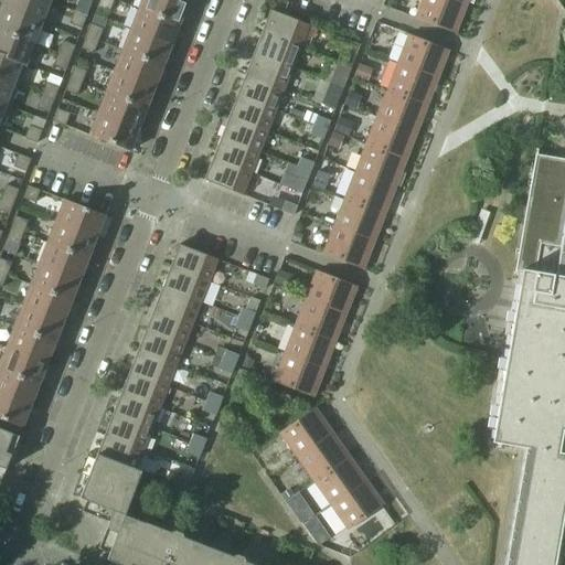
[(45,0),(3,0),(1,7),(42,23),(51,2),(45,0)]
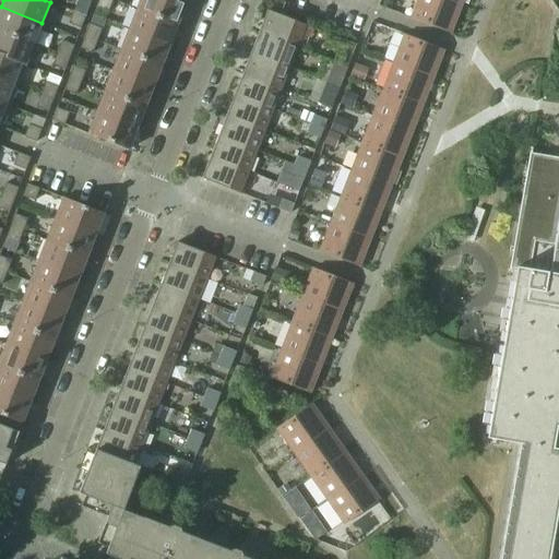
[(113,0),(98,0),(97,7),(109,11),(113,0)]
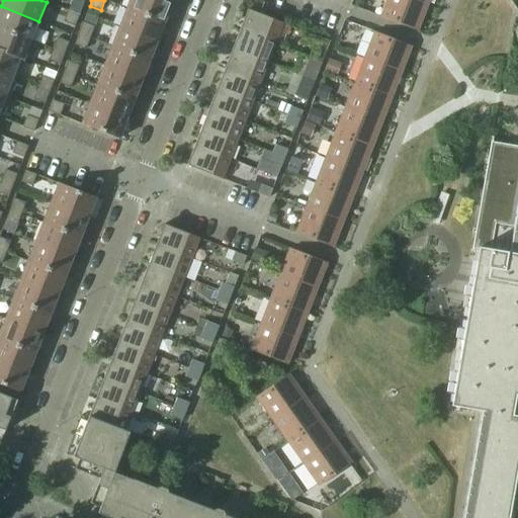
[(164,0),(130,0),(127,8),(165,22),(172,3),(164,0)]
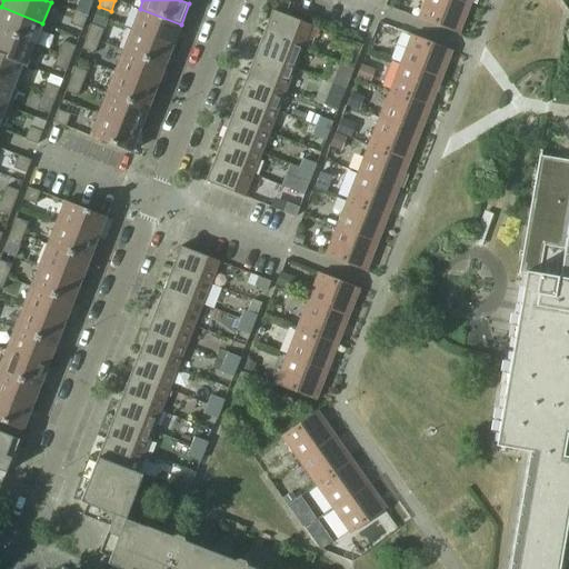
[(470,6),(456,0),(425,0),(418,18),(459,35),(470,6)]
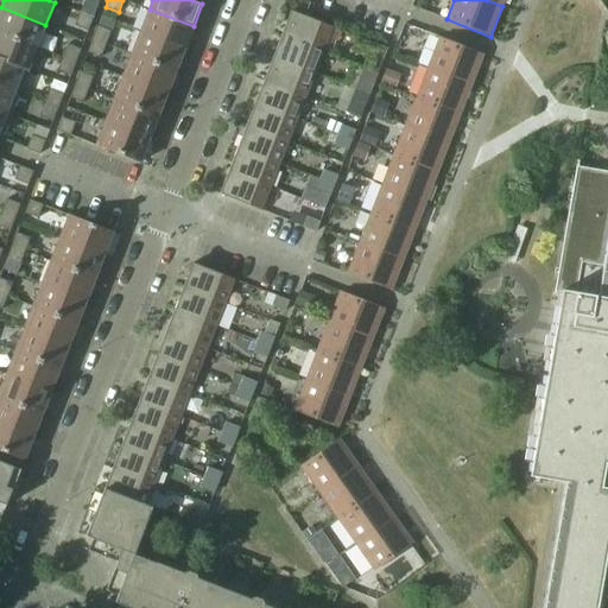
[(1,7),(0,11),(0,32),(37,48),(45,25),(1,7)]
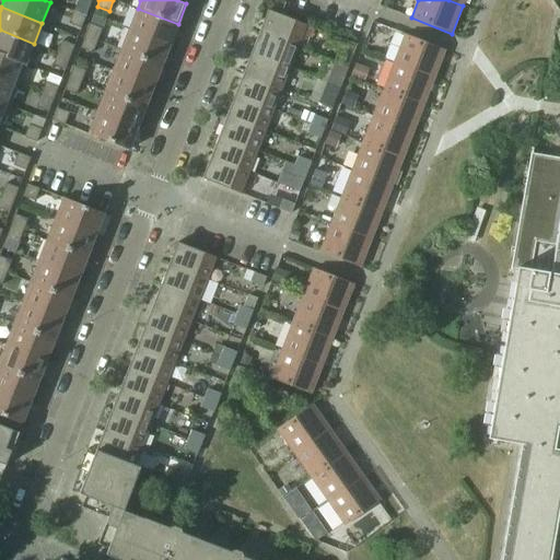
[(138,9),(129,30),(170,45),(178,24),(138,9)]
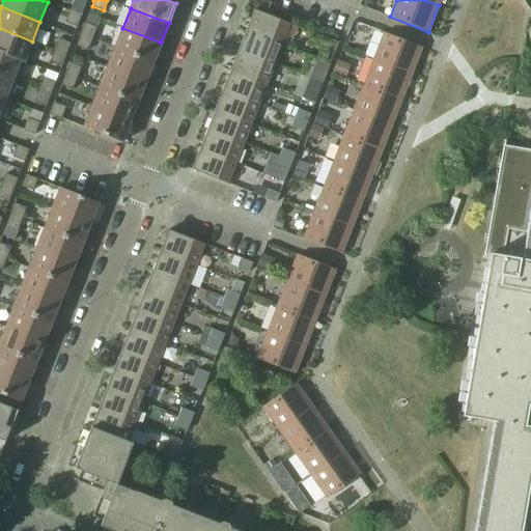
[(298,26),(254,9),(246,30),(283,45),(289,47),(298,26)]
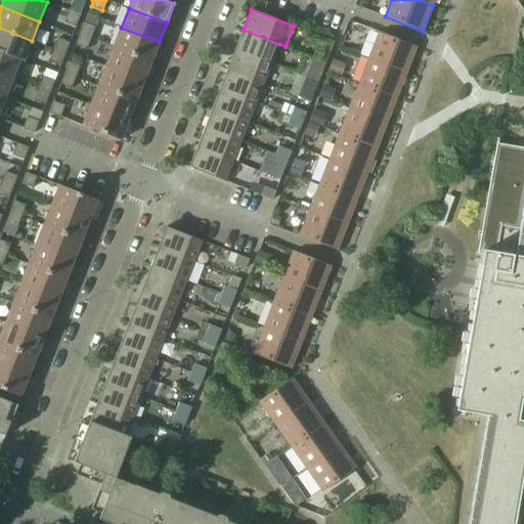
[(64,23),(76,27),(81,15),(70,10),(64,23)]
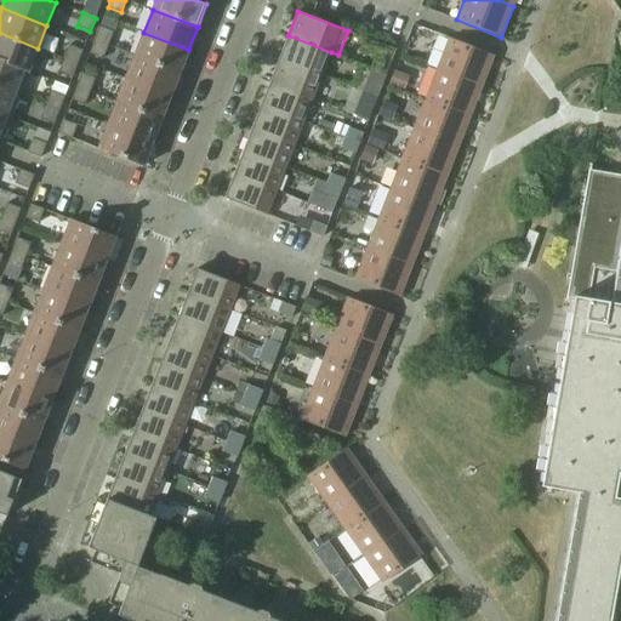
[(101,27),(95,40),(108,45),(114,32),(101,27)]
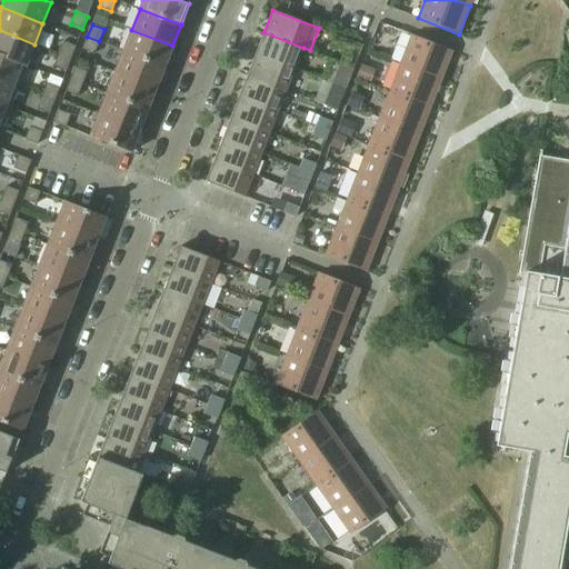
[(0,30),(0,55),(27,66),(35,45),(0,30)]
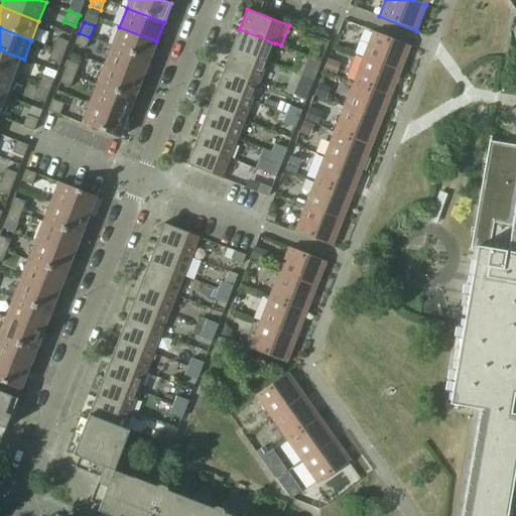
[(119,27),(112,46),(149,60),(156,41),(119,27)]
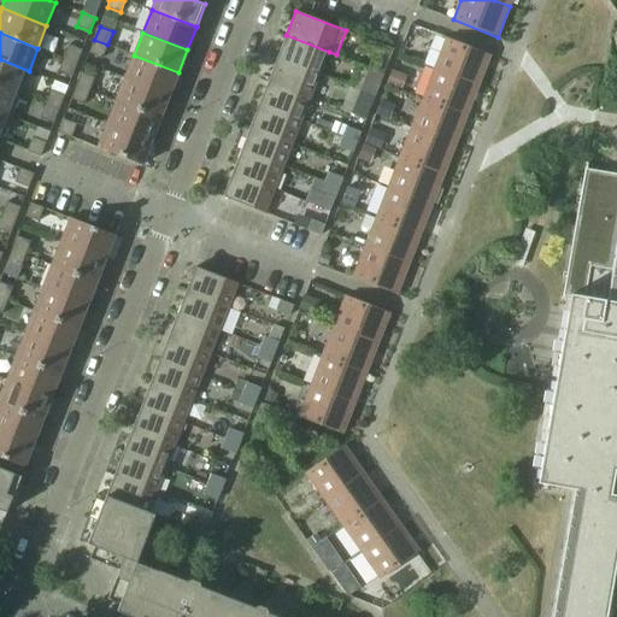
[(286,35),(277,58),(319,75),(329,52),(286,35)]
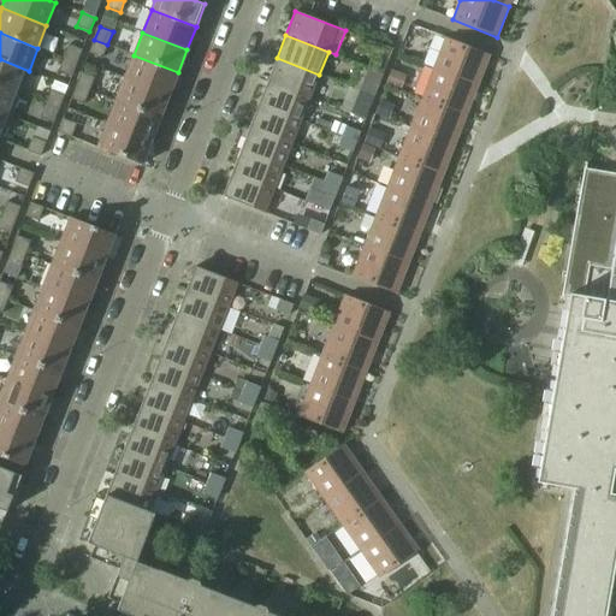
[(446,37),(434,69),(478,86),(490,54),(446,37)]
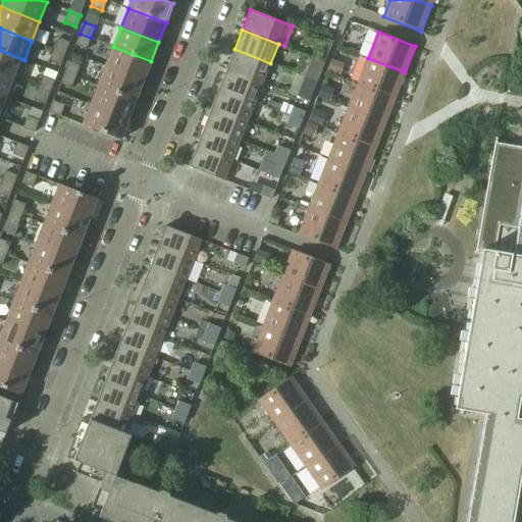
[(91,38),(80,34),(75,45),(87,49),(91,38)]
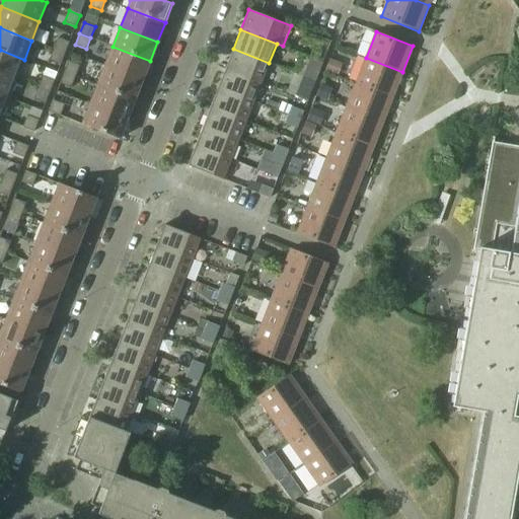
[(58,38),(54,49),(65,54),(69,42),(58,38)]
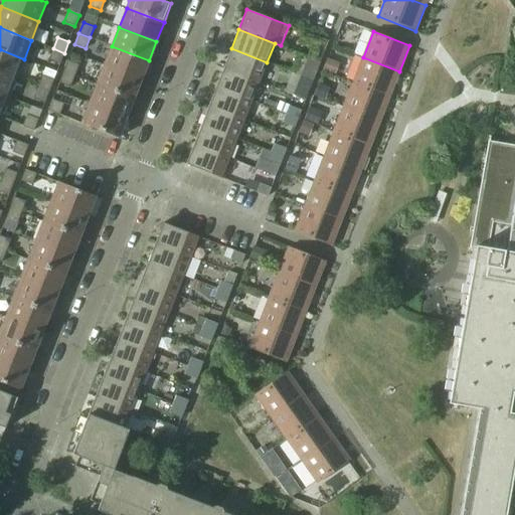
[(314,45),(325,50),(329,41),(317,37),(314,45)]
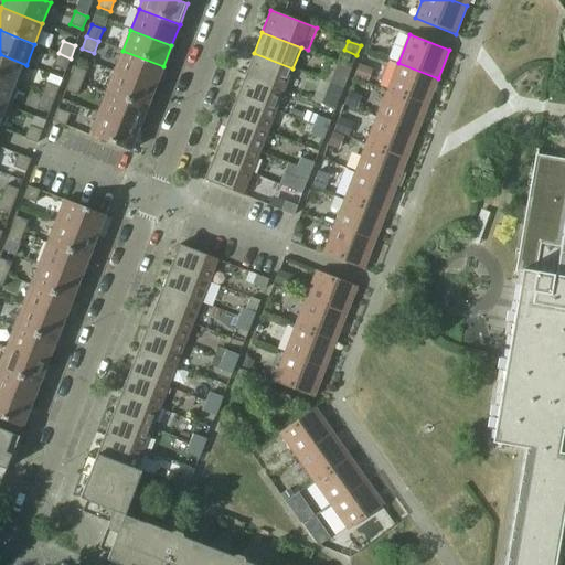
[(123,51),(115,72),(156,87),(163,66),(123,51)]
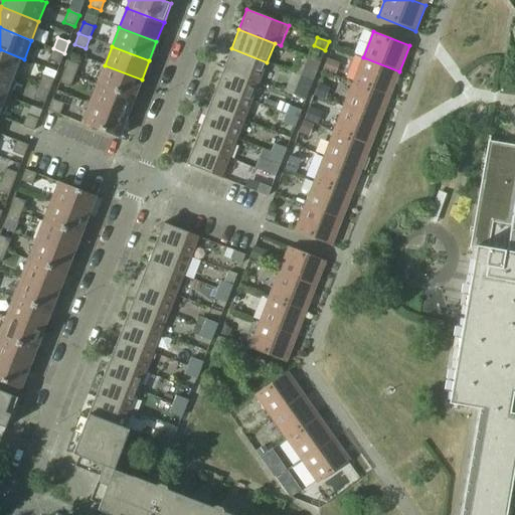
[(64,53),(53,48),(48,59),(60,64),(64,53)]
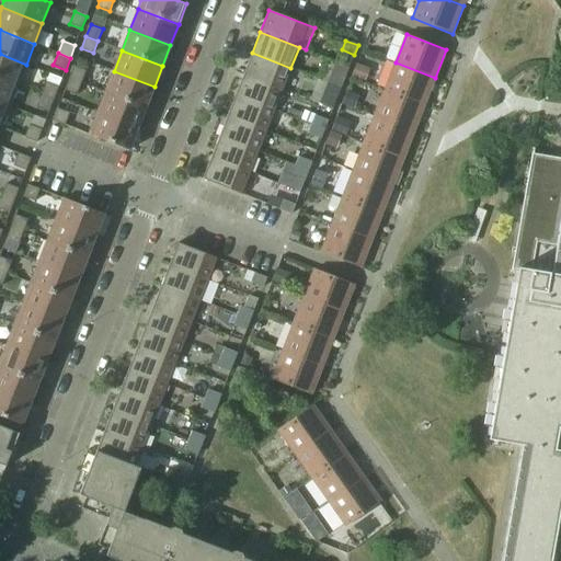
[(252,53),(244,73),(283,89),(290,68),(252,53)]
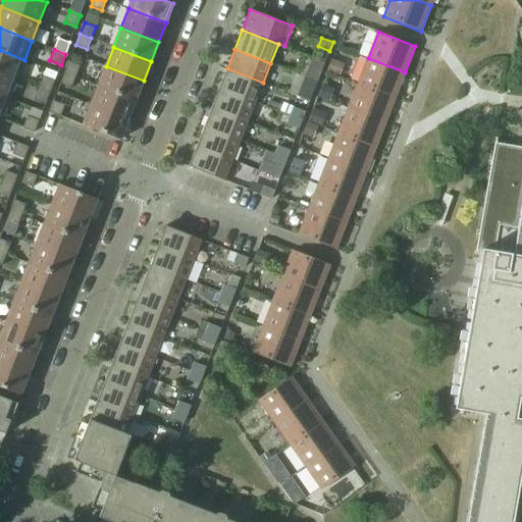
[(0,50),(0,72),(16,80),(24,60),(0,50)]
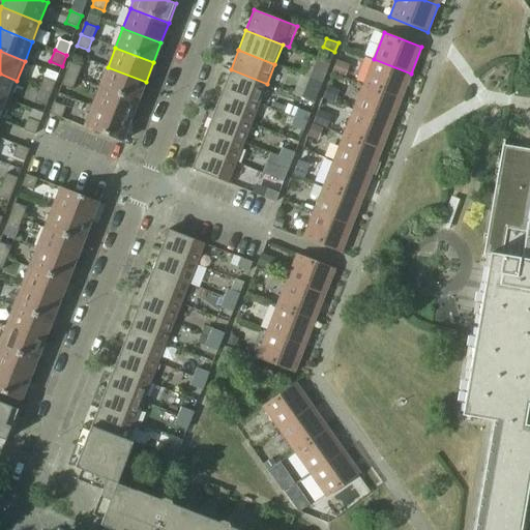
[(374,59),(363,85),(401,99),(411,74),(374,59)]
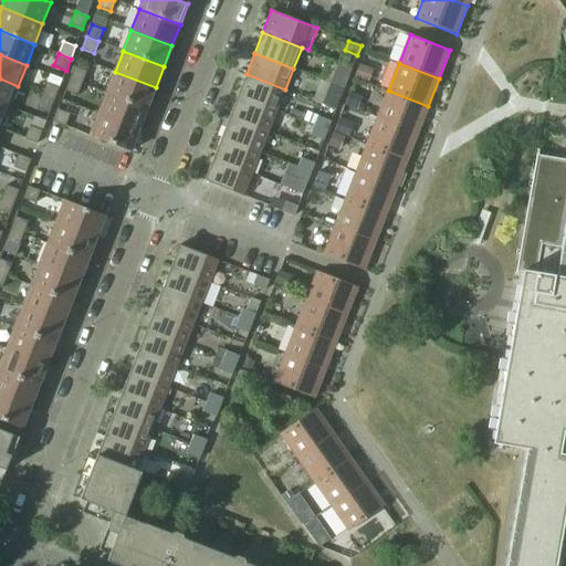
[(360,64),(355,76),(356,76),(365,81),(369,67),(360,64)]
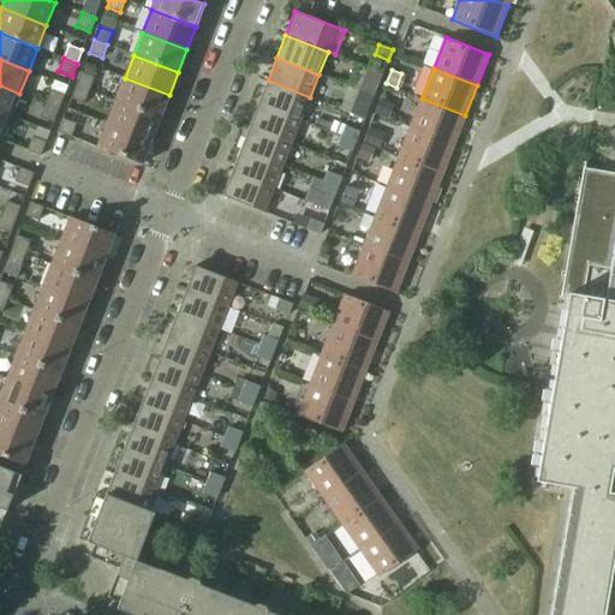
[(82,72),(76,85),(89,90),(95,77),(82,72)]
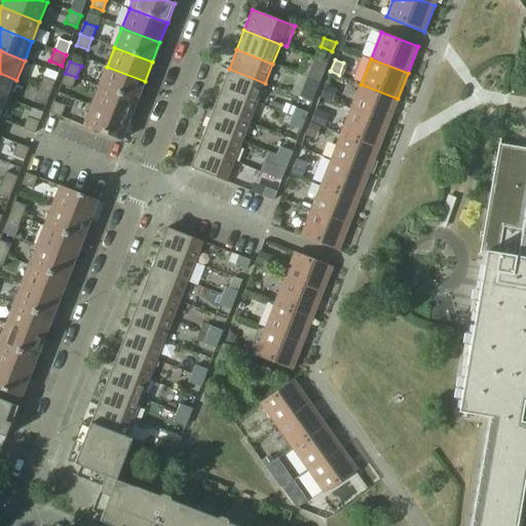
[(107,67),(99,86),(137,101),(145,81),(107,67)]
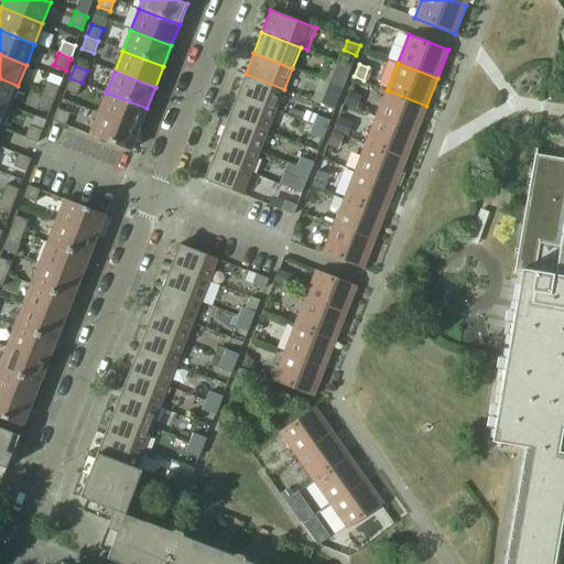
[(246,74),(237,95),(277,110),(284,89),(246,74)]
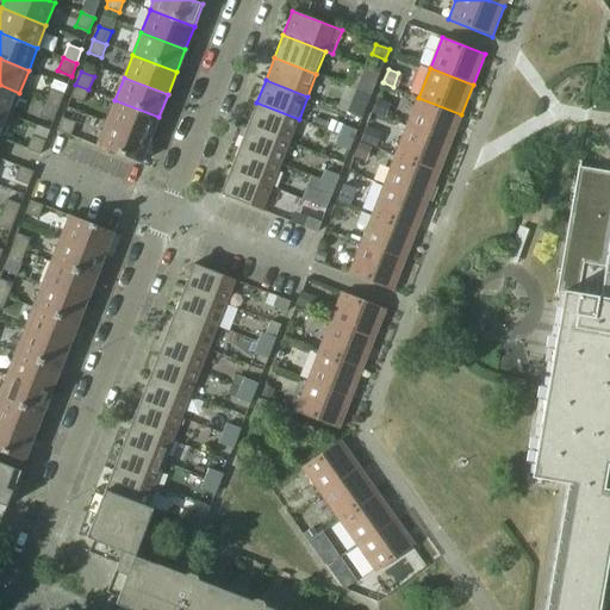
[(361,80),(358,91),(371,95),(375,85),(361,80)]
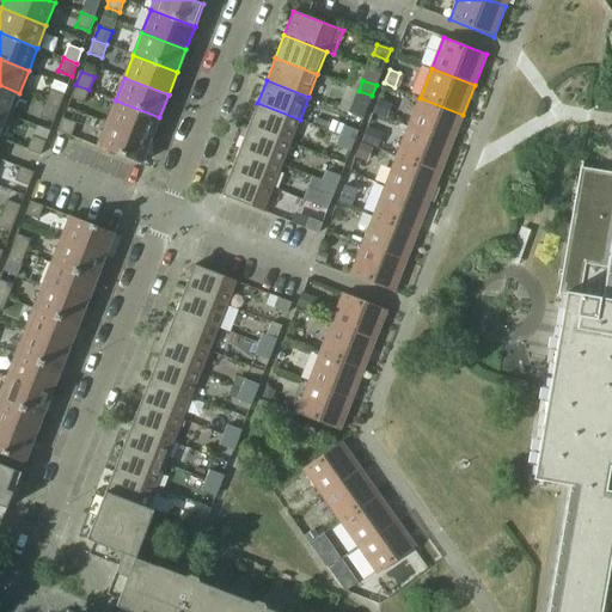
[(0,85),(0,111),(11,116),(19,93),(0,85)]
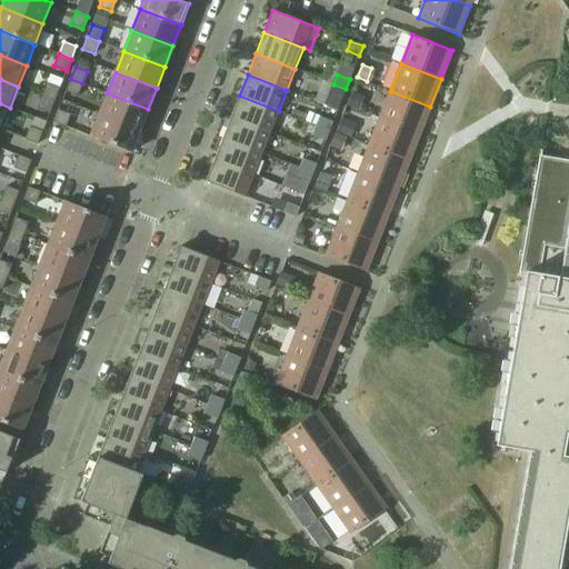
[(82,83),(70,79),(66,91),(78,96),(82,83)]
